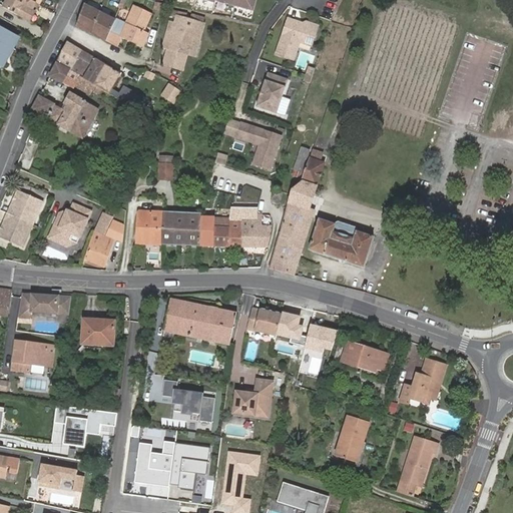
[(3,0),(1,6),(7,9),(10,0),(3,0)]
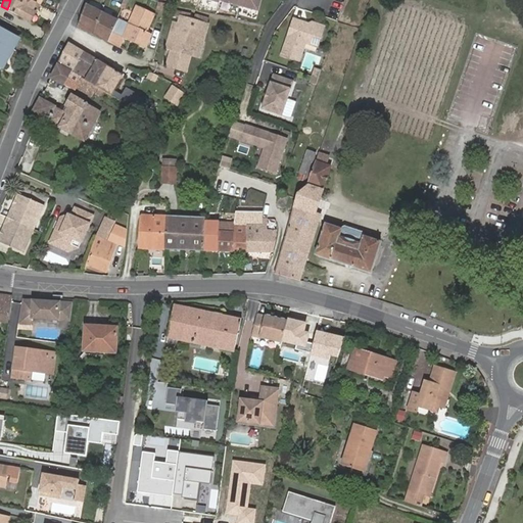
[(34,0),(10,0),(7,9),(30,22),(33,16),(35,11),(38,13),(42,4),(34,0)]
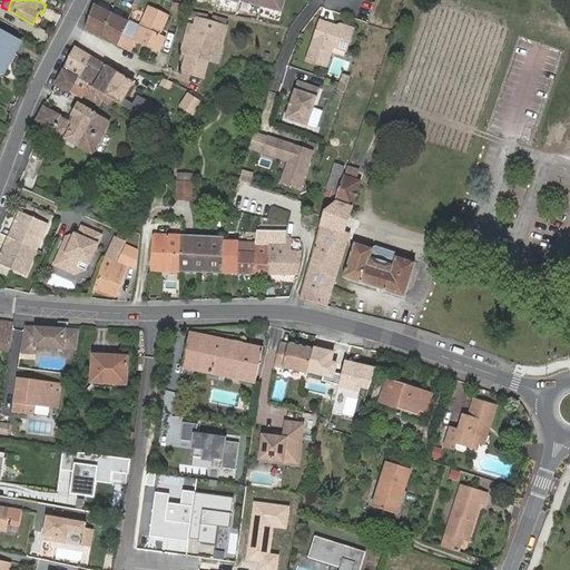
[(285,0),(241,0),(282,12),(285,0)]
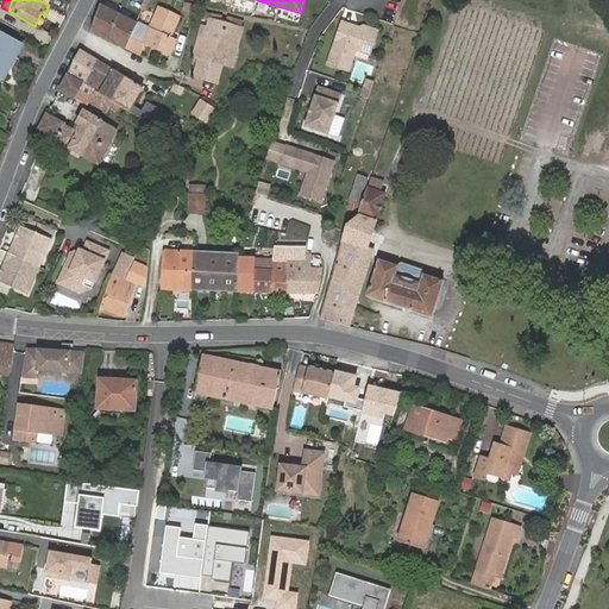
[(188,2),(186,1),(183,10),(195,12),(198,5),(188,2)]
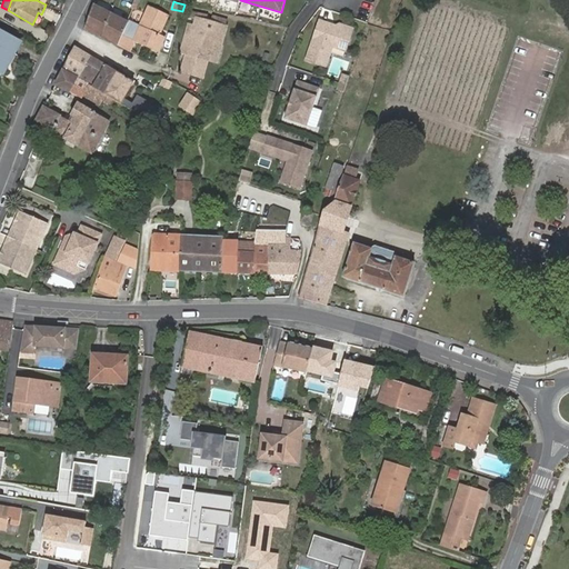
[(138,26),(97,6),(85,29),(130,51),(135,41),(157,52),(163,38),(156,35),(166,16),(147,7),(138,26)]
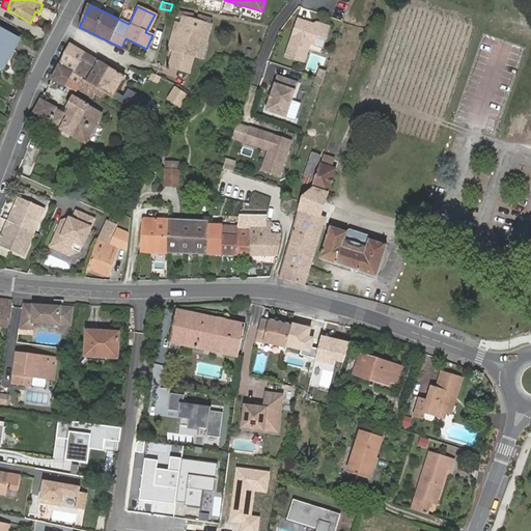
[(177,34),(173,51),(169,67),(190,73),(194,56),(198,40),(207,43),(212,26),(202,23),(183,20),(180,25),(175,24),(173,33),(177,34)]
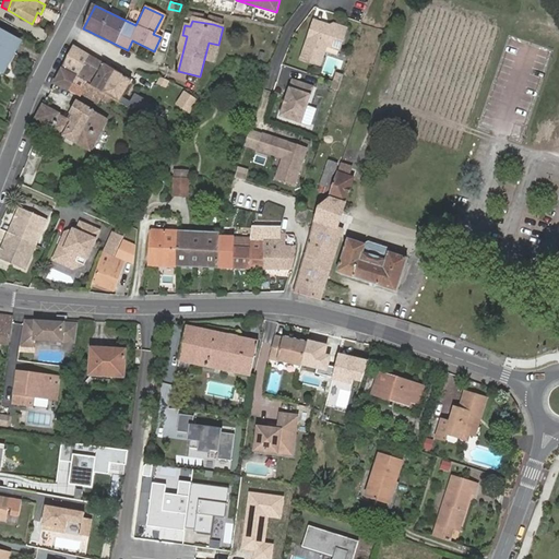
[(323,23),(314,21),(301,59),(321,66),(328,46),(341,51),(347,32),(333,26),(329,28),(322,26),(323,23)]
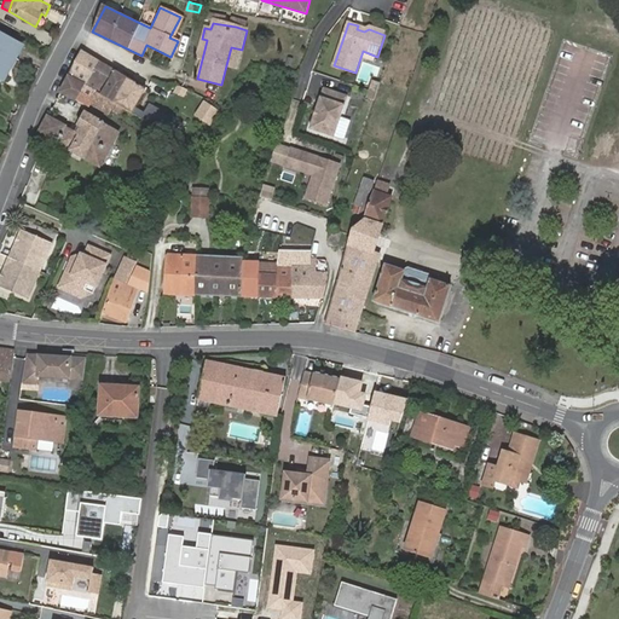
[(0,79),(3,81),(23,46),(0,33),(0,79)]
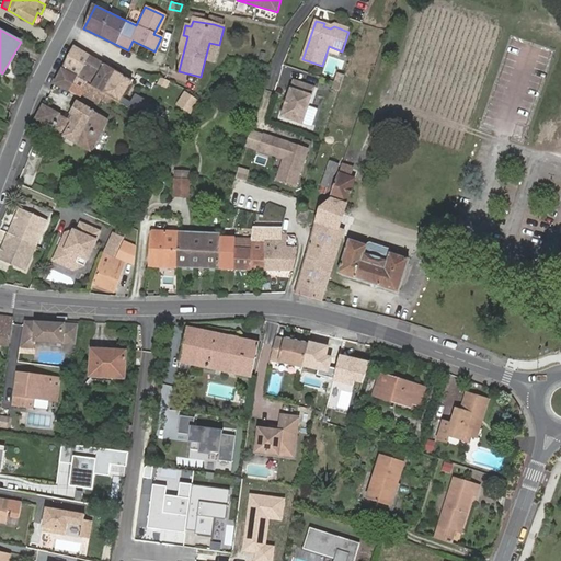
[(179,53),(183,54),(187,36),(183,35),(179,53)]
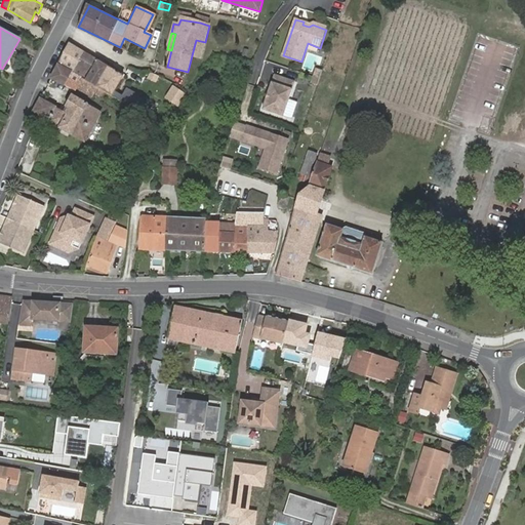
[(196,40),(192,55),(201,57),(205,42),(196,40)]
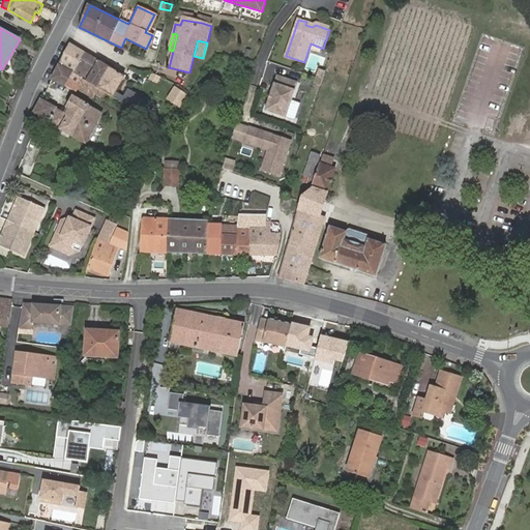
[(86,80),(97,61),(70,45),(60,64),(86,80)]
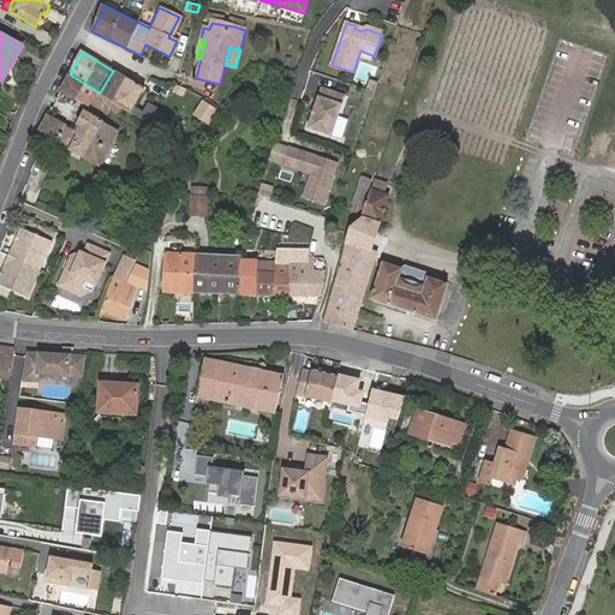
[(114,101),(127,79),(113,71),(100,93),(114,101)]
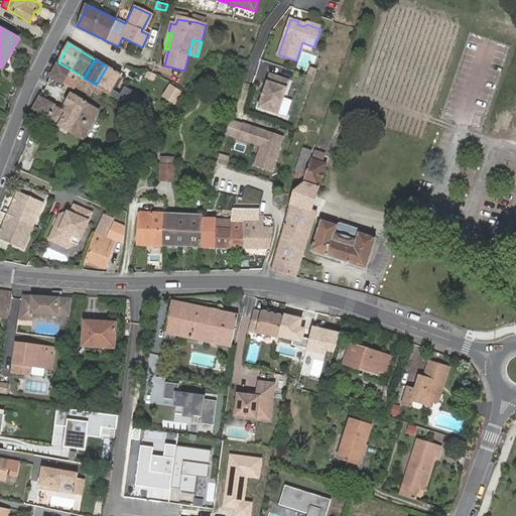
[(58,62),(57,62),(50,76),(75,88),(77,87),(91,94),(93,91),(99,94),(102,89),(96,85),(84,78),(58,62)]
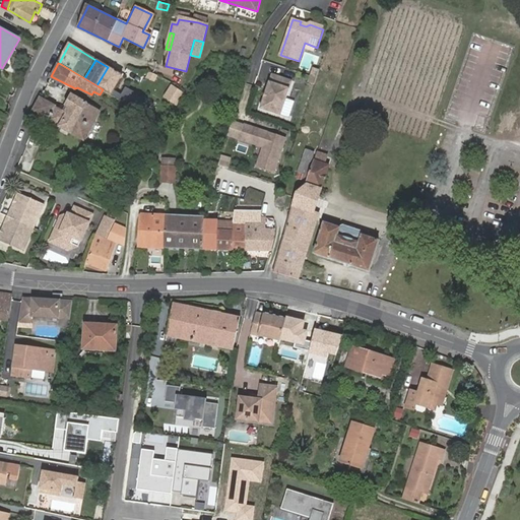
[(144,115),(150,102),(122,85),(118,93),(113,90),(121,75),(108,67),(96,85),(103,89),(144,115)]
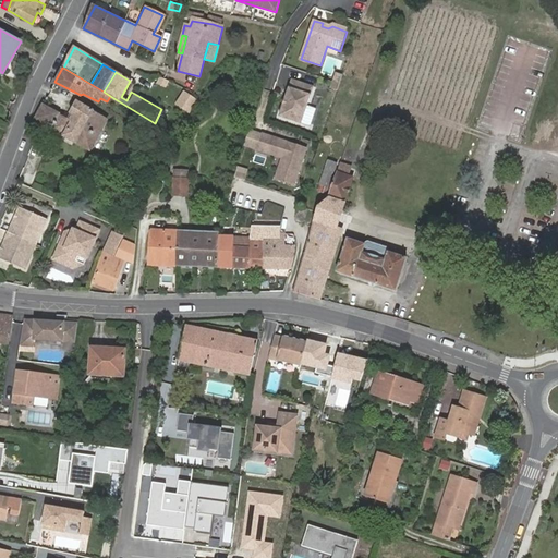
[(340,84),(343,74),(337,72),(334,82),(335,82),(340,84)]
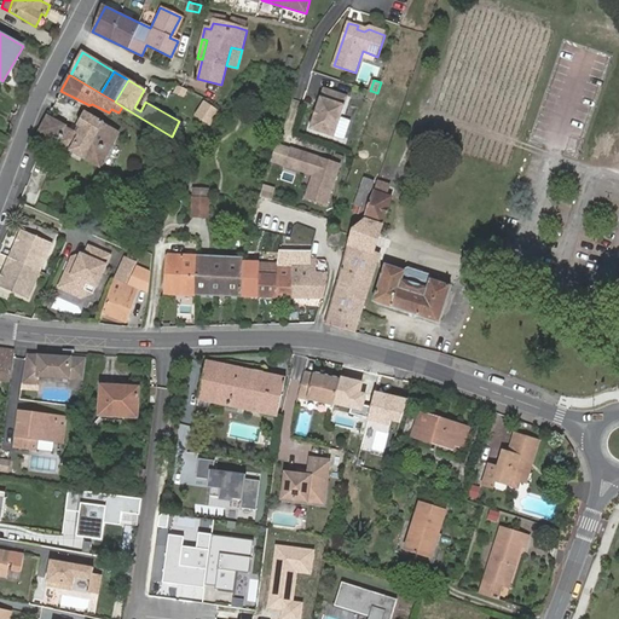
[(348,96),(324,88),(311,129),(335,137),(341,116),(348,96)]
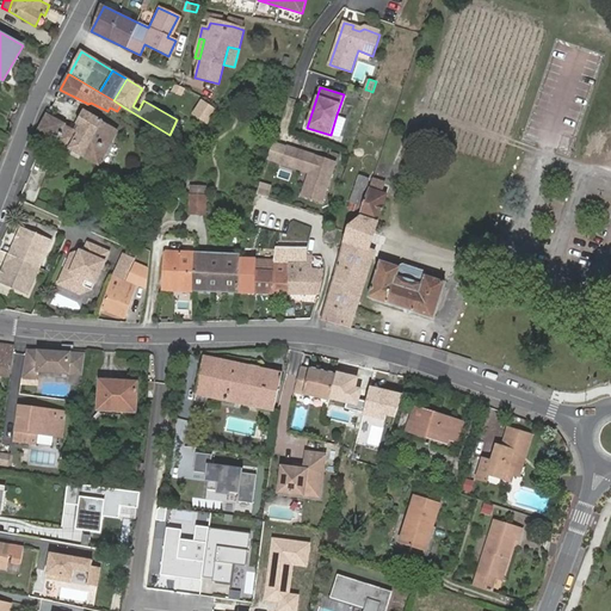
[(215,109),(201,100),(193,113),(208,122),(215,109)]
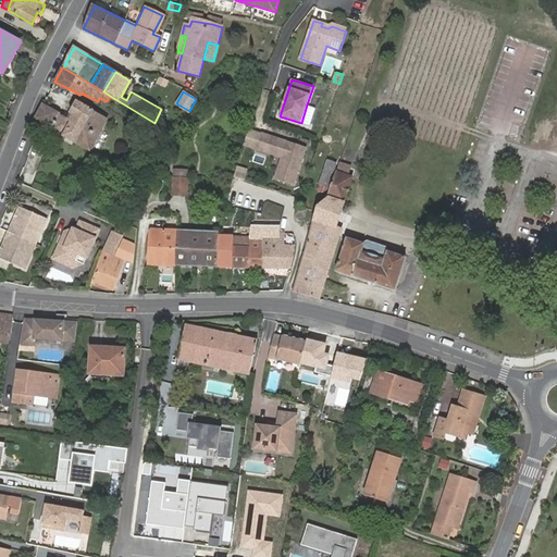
[(42,104),(35,120),(89,150),(107,120),(94,111),(94,109),(84,103),(84,100),(78,98),(77,98),(69,112),(70,113),(67,119),(42,104)]
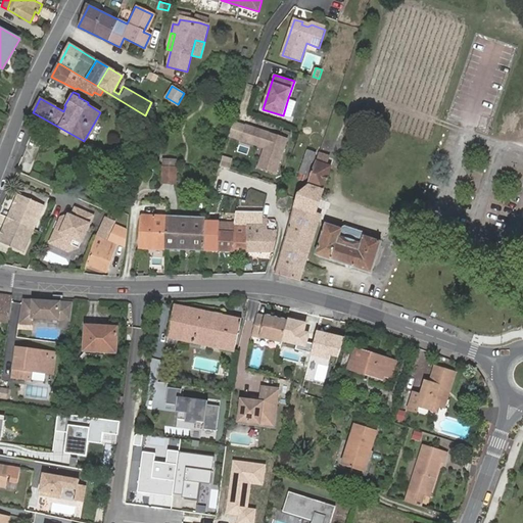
[(291,119),(294,109),(294,106),(293,103),(292,100),(288,98),(283,115),(291,119)]
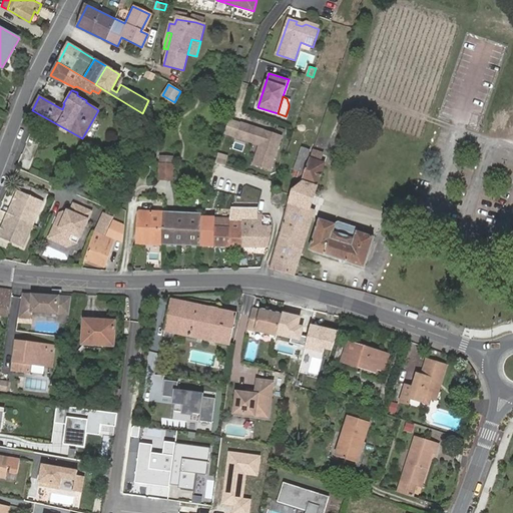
[(236,137),(240,124),(229,120),(225,133),(236,137)]
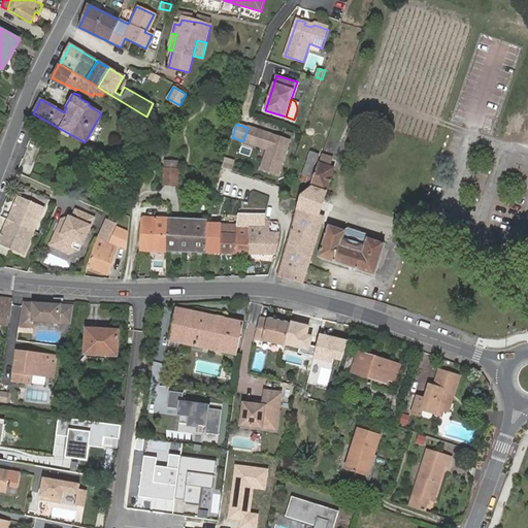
[(256,131),(248,128),(243,141),(267,150),(264,162),(271,164),(268,171),(278,174),(290,140),(256,129),(256,131)]
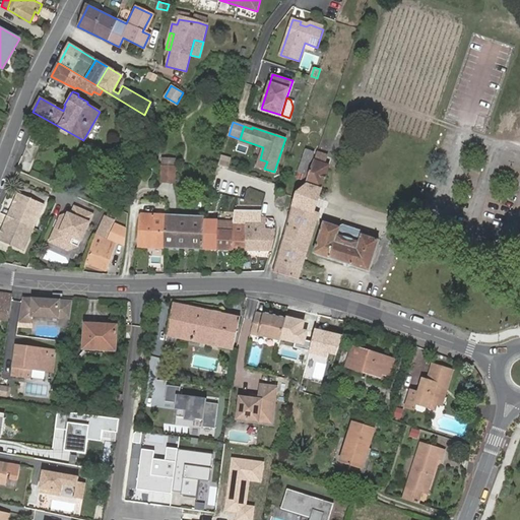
[(298,177),(308,181),(317,152),(307,149),(298,177)]
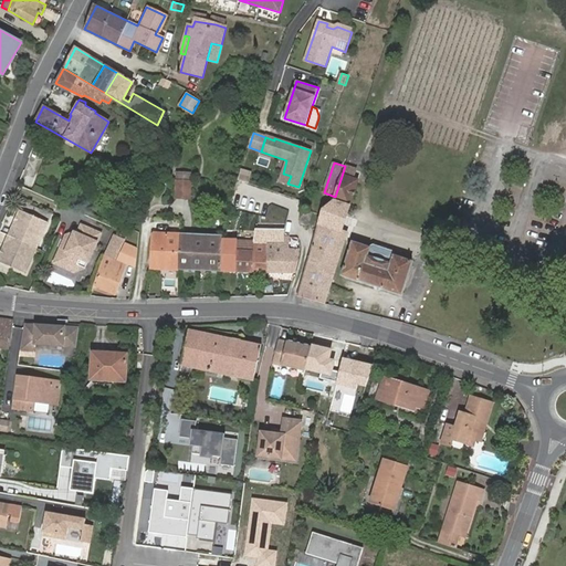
[(297,296),(323,303),(344,238),(339,236),(357,180),(352,178),(355,169),(345,166),(335,197),(334,200),(323,208),(321,215),(297,296)]
